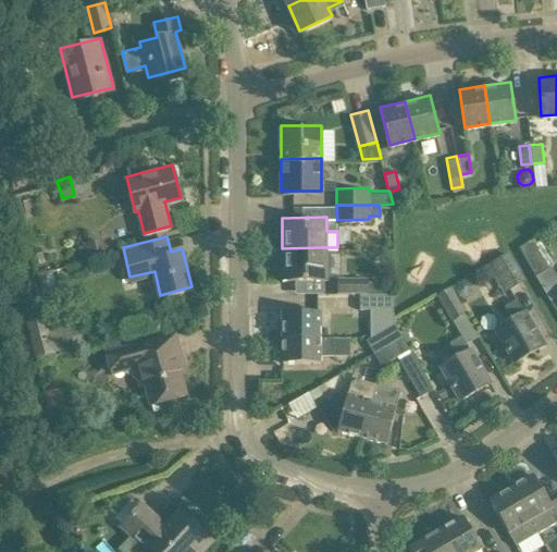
[(519,245),(536,273),(549,266),(532,237),(519,245)]
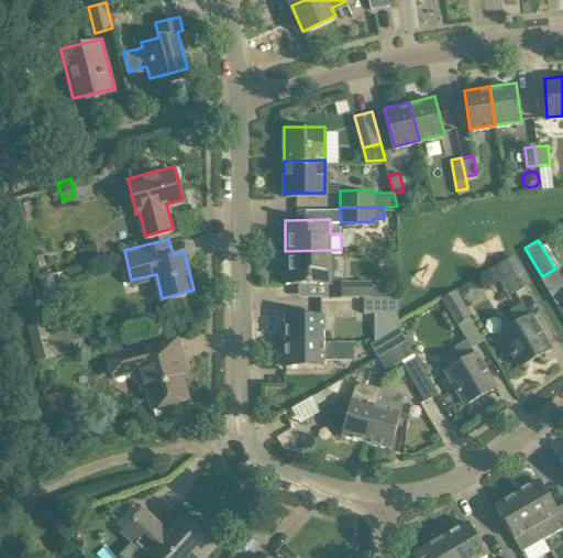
[(285,251),(285,281),(330,281),(330,266),(326,266),(326,250),(285,251)]
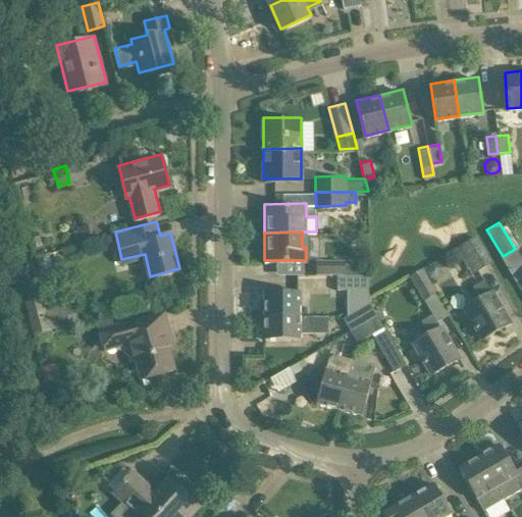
[(463,243),(477,267),(490,260),(475,236),(463,243)]
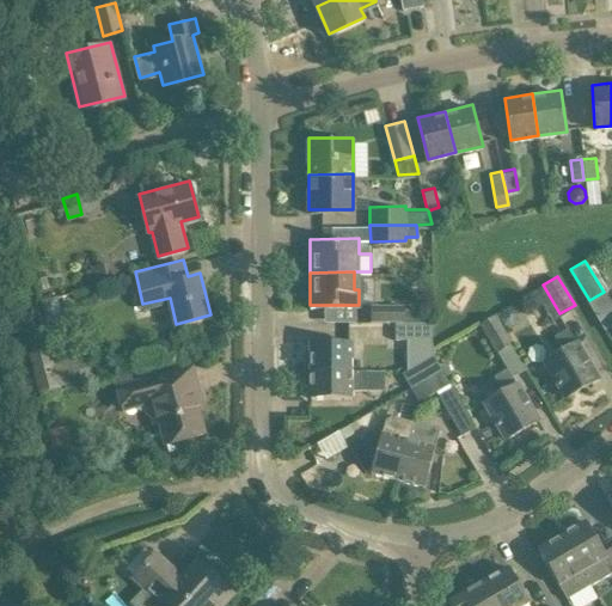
[(369,303),(369,320),(403,319),(403,303),(369,303)]
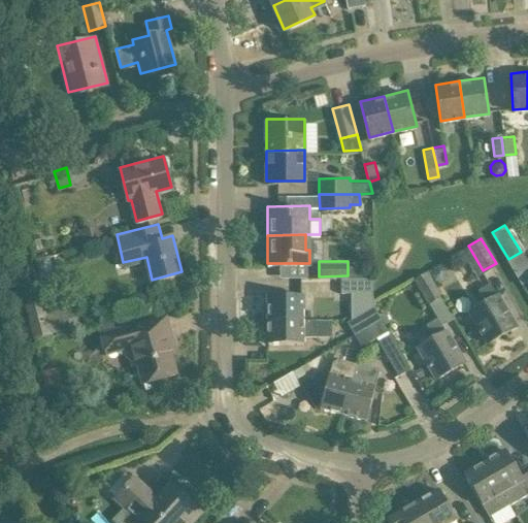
[(448,268),(444,262),(438,261),(434,264),(432,271),(435,278),(440,279),(446,275),(448,268)]
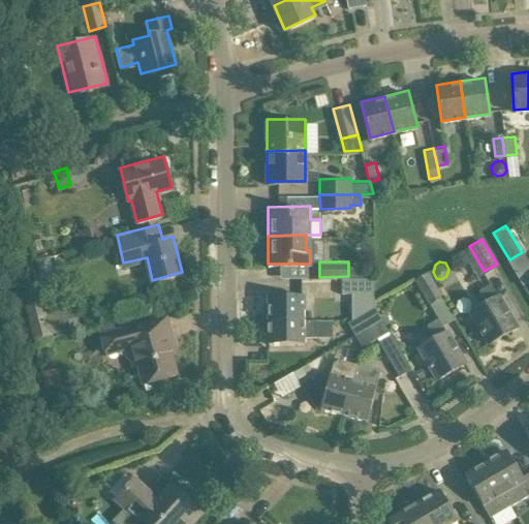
[(414,278),(429,303),(442,296),(427,271),(414,278)]
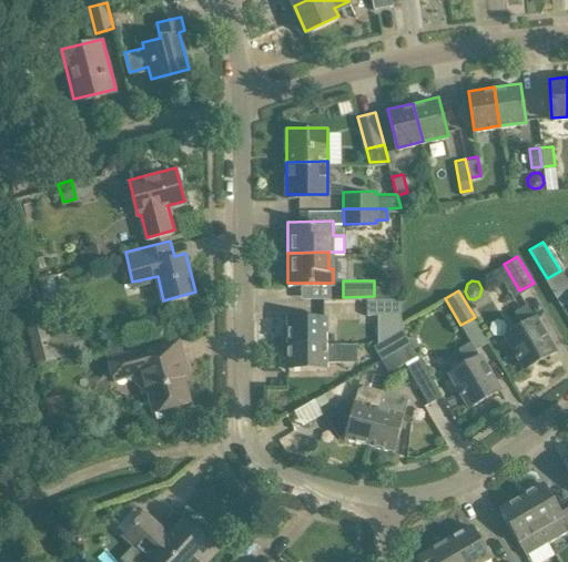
[(401,297),(367,298),(367,312),(387,312),(387,328),(402,320),(401,312),(401,297)]
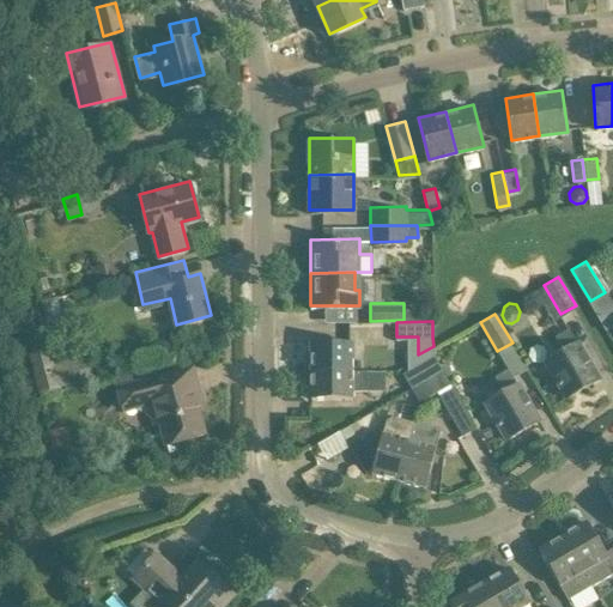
[(546,362),(565,395),(599,376),(570,326),(556,334),(564,350),(546,362)]
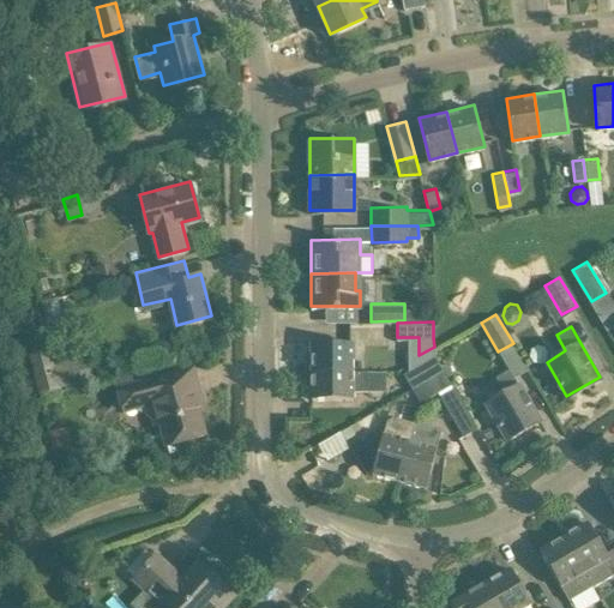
[(311,341),(311,371),(353,371),(353,341),(311,341)]
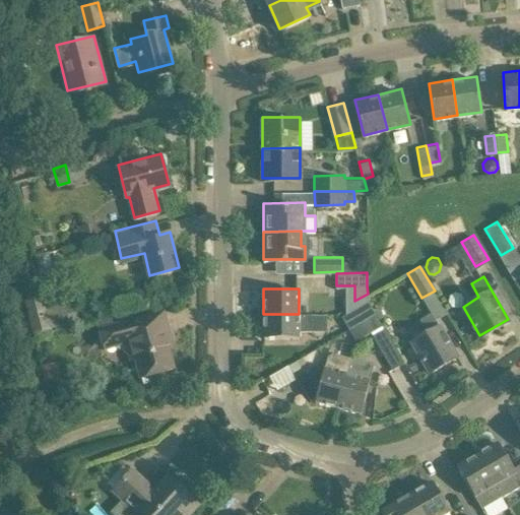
[(30,297),(36,318),(30,319),(35,333),(58,327),(56,321),(61,320),(58,310),(47,313),(42,294),(30,297)]
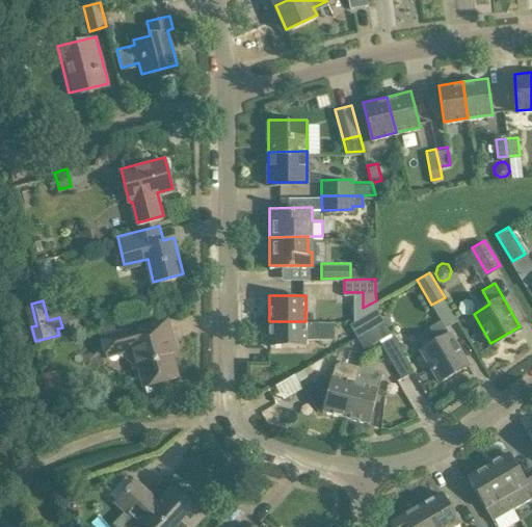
[(353,319),(349,321),(356,335),(383,318),(376,306),(353,319)]
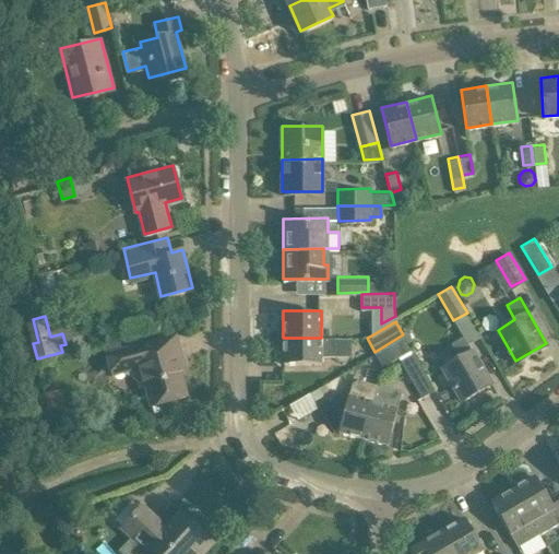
[(180,373),(186,372),(176,332),(106,352),(111,375),(137,367),(141,384),(146,381),(152,403),(187,393),(180,373)]
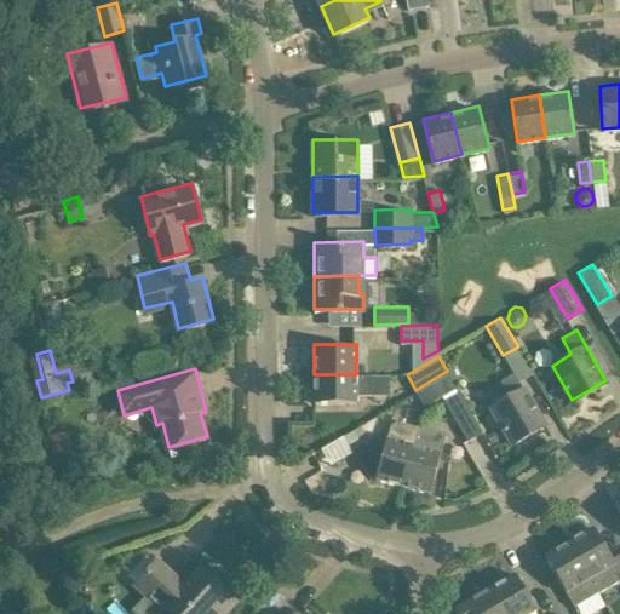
[(447,371),(415,390),(424,403),(442,394),(455,385),(447,371)]
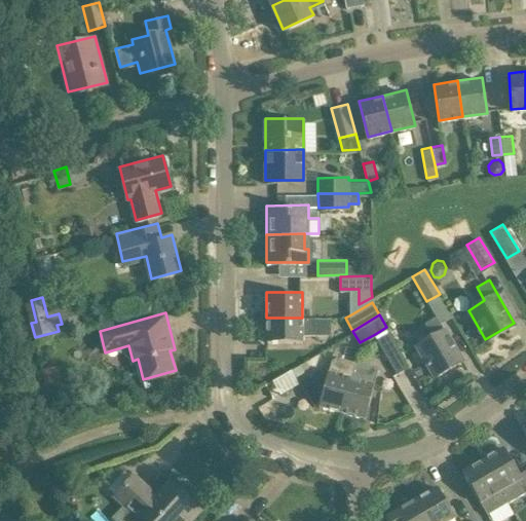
[(417,345),(435,375),(462,358),(438,315),(424,323),(431,336),(417,345)]
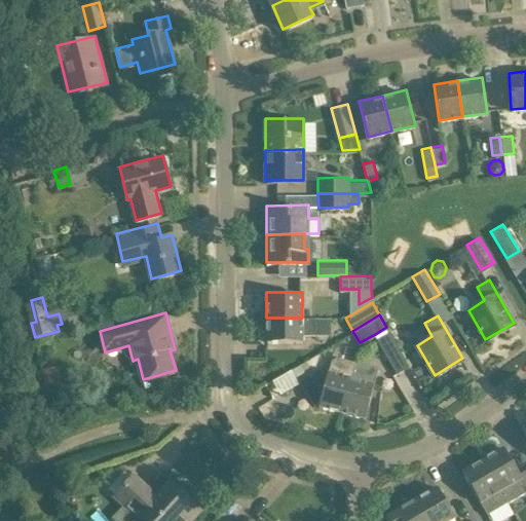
[(315,317),(302,318),(266,318),(267,340),(302,340),(302,333),(315,333),(315,317)]
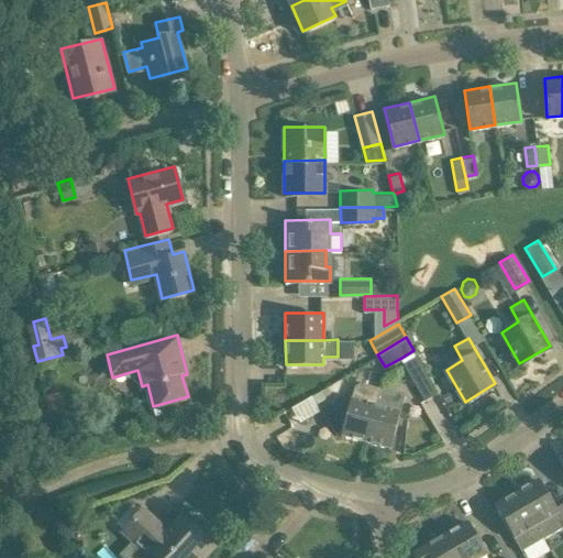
[(403,362),(424,398),(438,391),(417,353),(403,362)]
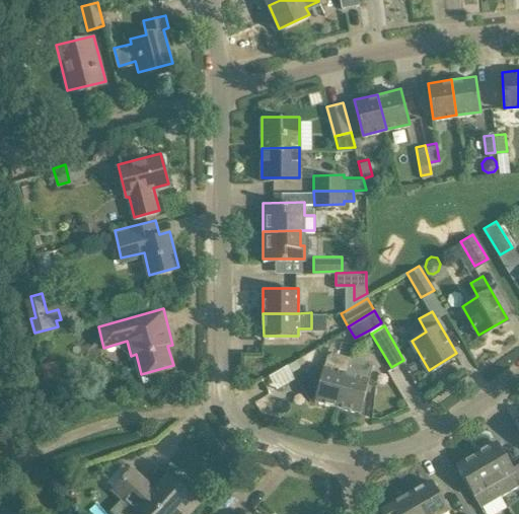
[(313,369),(298,379),(310,397),(312,395),(315,396),(314,398),(337,405),(350,356),(330,352),(326,354),(323,365),(320,376),(317,376),(313,369)]
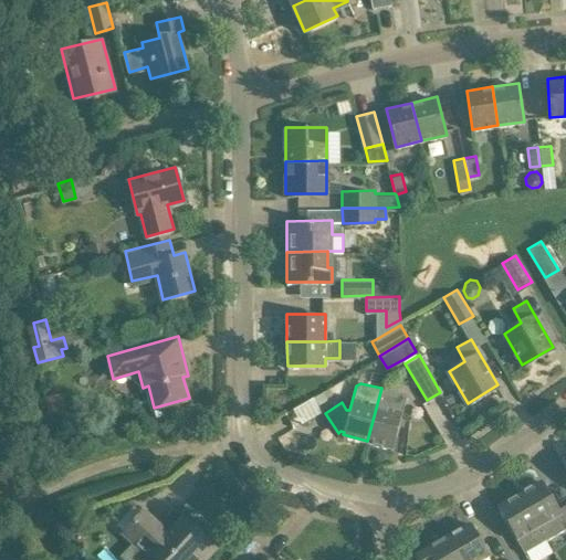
[(381,388),(367,441),(392,447),(407,395),(381,388)]
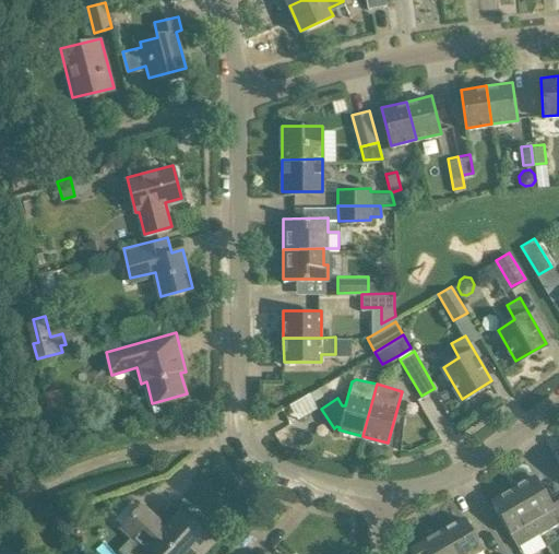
[(299,413),(318,402),(310,390),(292,400),(299,413)]
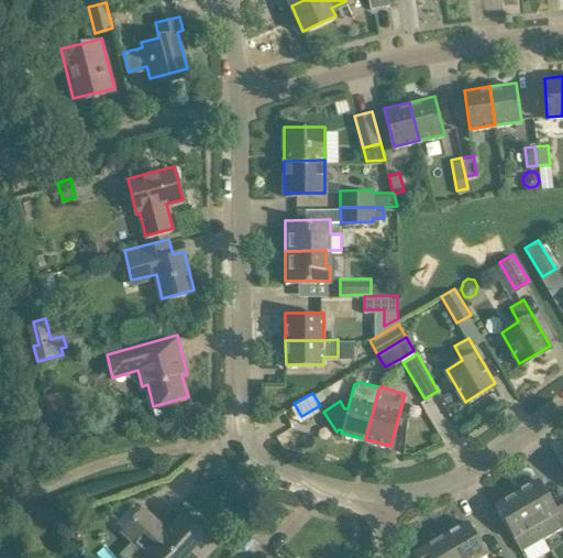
[(562,517),(539,477),(517,490),(544,536),(562,525),(562,517)]
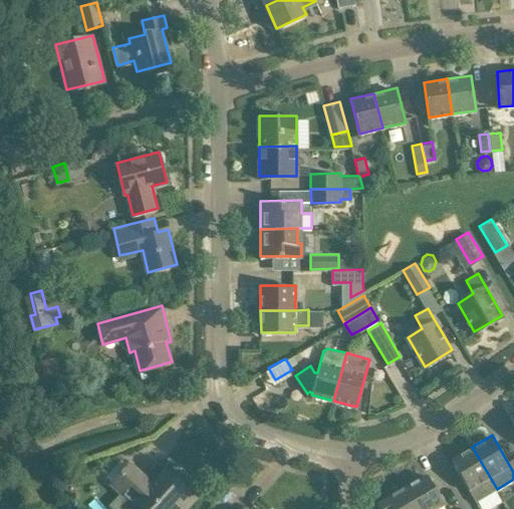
[(497,489),(472,447),(452,459),(476,501),(497,489)]
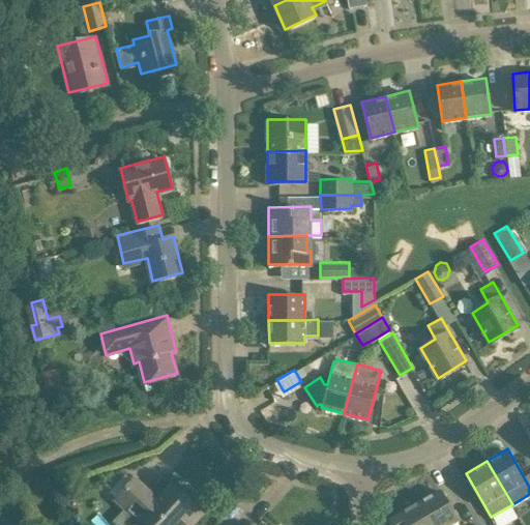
[(138,520),(143,524),(187,524),(202,511),(172,483),(157,497),(135,476),(115,497),(130,511),(134,507),(142,515),(138,520)]
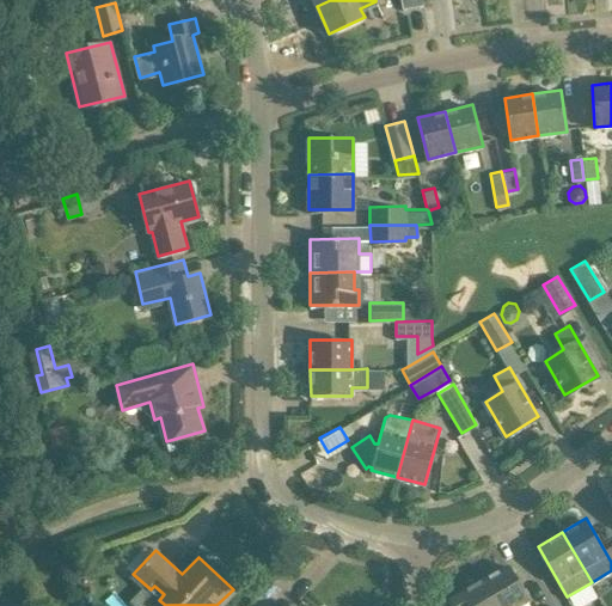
[(508,563),(484,577),(500,605),(518,605),(530,600),(508,563)]
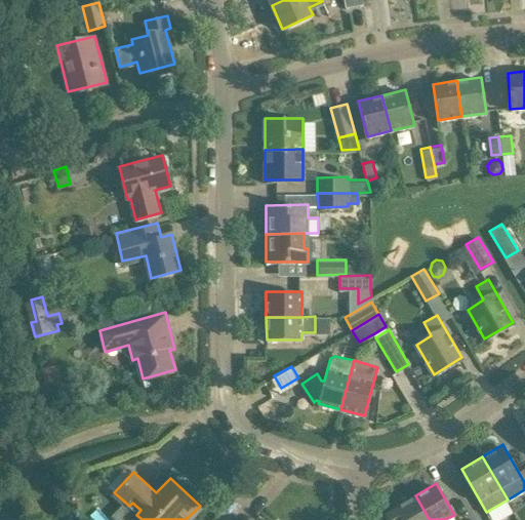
[(429,519),(415,495),(385,513),(388,519),(429,519)]
